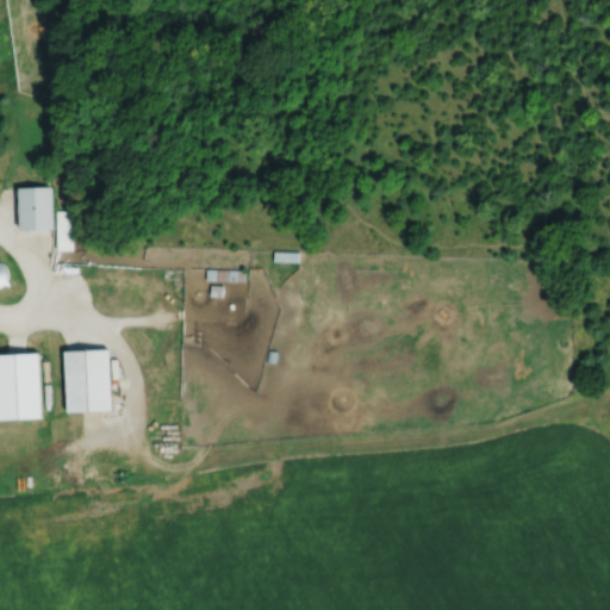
[(51,188),(16,188),(16,231),(51,231),(51,188)]
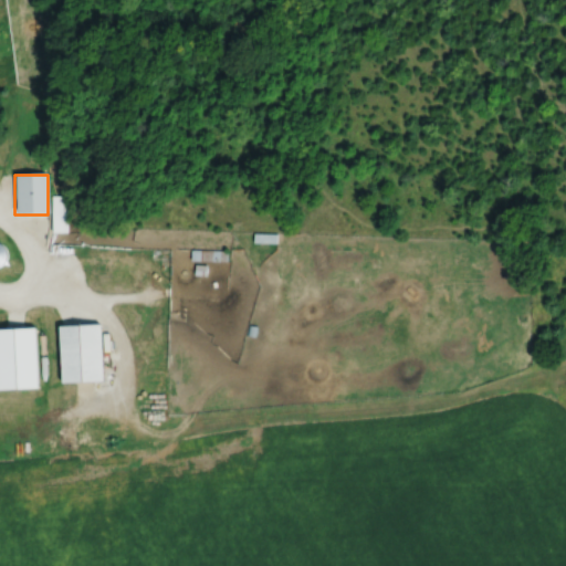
[(65,232),(65,197),(52,197),(52,232),(65,232)]
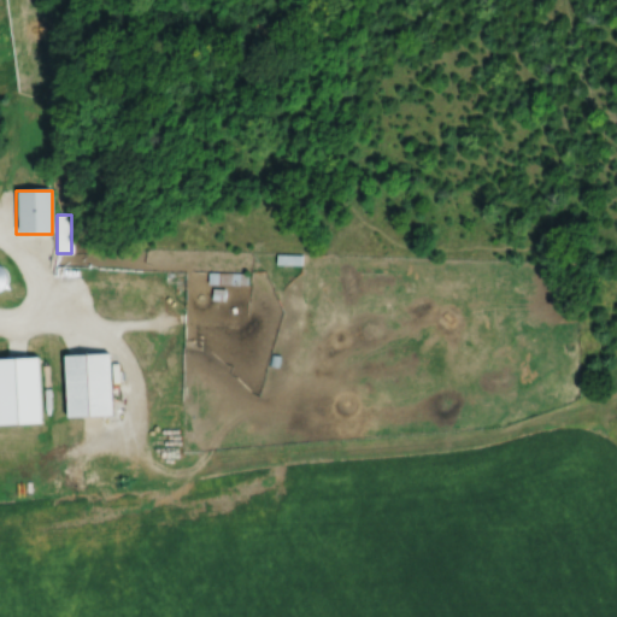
[(346,295),(383,297),(383,272),(346,272),(346,295)]
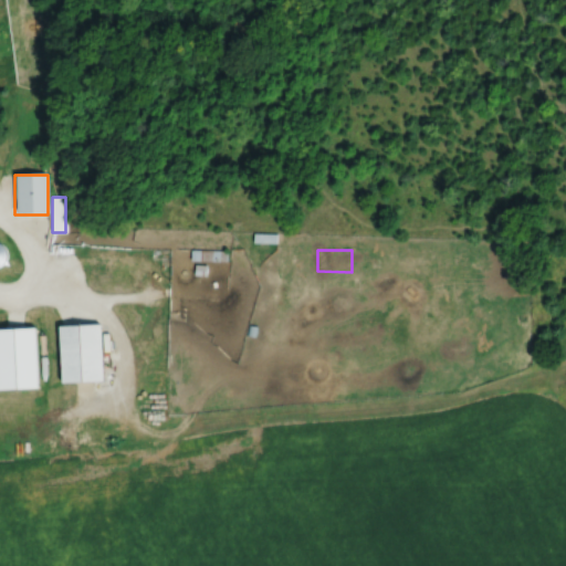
[(100,384),(100,326),(58,326),(58,384),(100,384)]
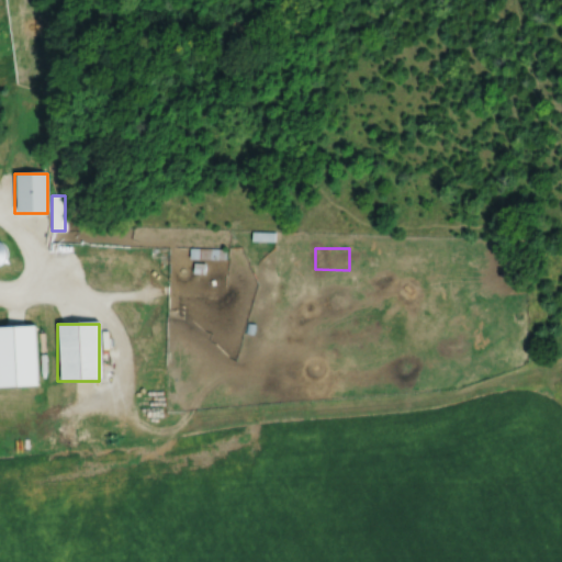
[(34,327),(0,327),(0,388),(35,388),(34,327)]
